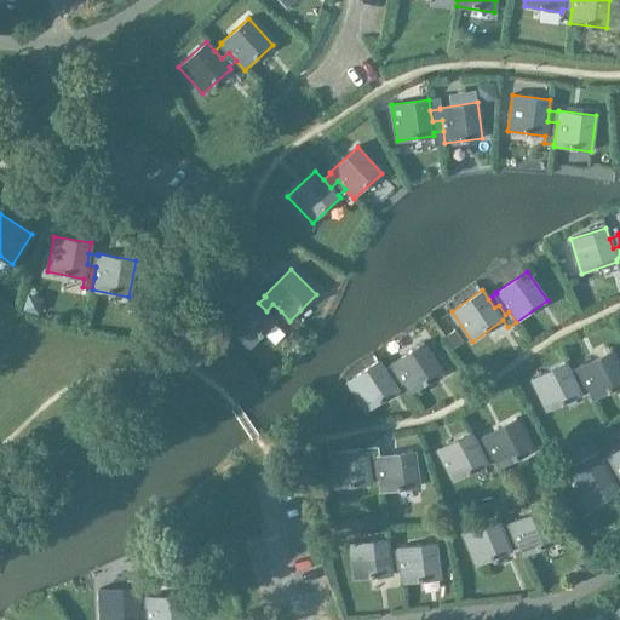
[(274,319),(281,311),(273,304),(267,311),(258,303),(251,296),(224,322),(250,348),(276,321),(274,319)]
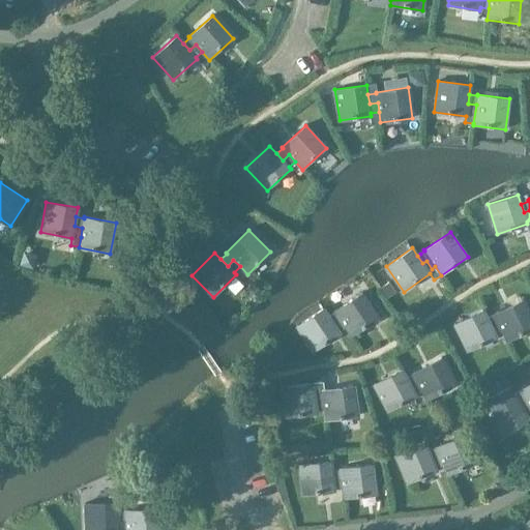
[(341,319),(346,327),(352,336),(379,319),(361,292),(334,311),(335,312),(328,316),(333,324),(341,319)]
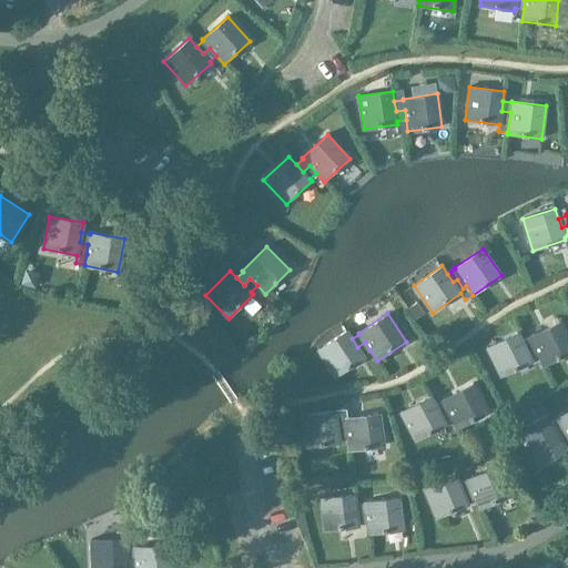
[(535,346),(538,355),(544,366),(567,354),(567,336),(560,321),(529,336),(530,337),(521,341),(526,350),(535,346)]
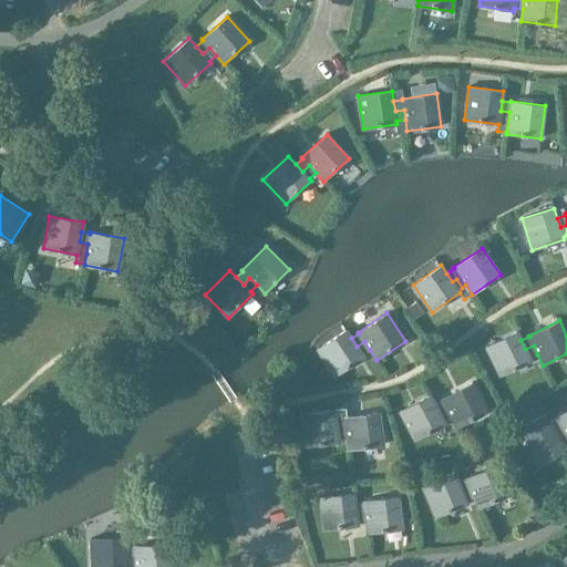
[(362,354),(370,350),(364,341),(357,347),(351,338),(346,329),(317,349),(336,377),(364,358),(362,354)]
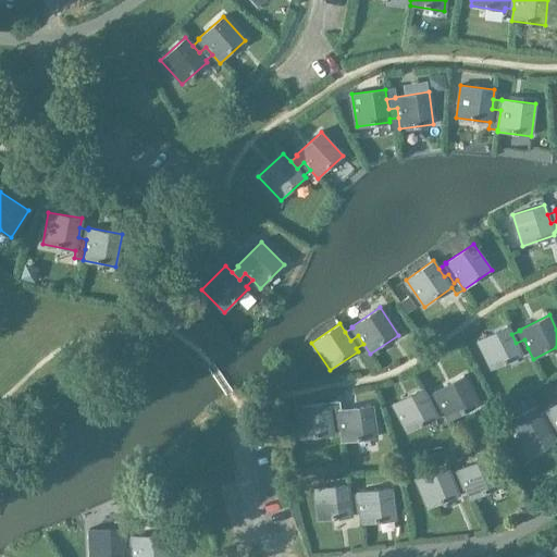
[(520,351),(528,348),(524,339),(516,343),(511,334),(507,325),(478,341),(492,370),(522,355),(520,351)]
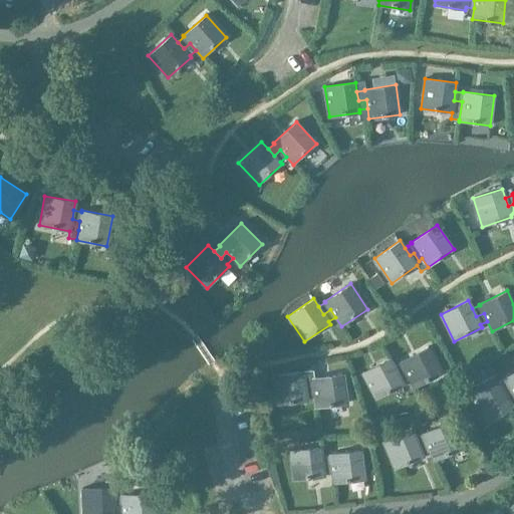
[(406,370),(410,378),(415,388),(442,373),(428,346),(401,361),(402,362),(395,366),(399,374),(406,370)]
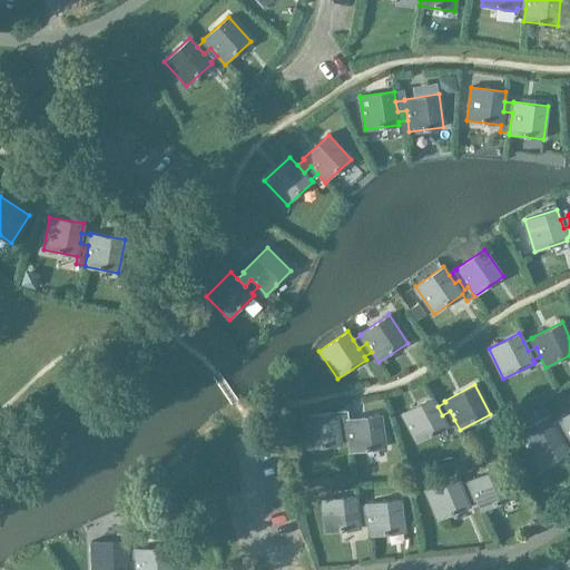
[(446,423),(454,420),(450,411),(442,415),(438,406),(432,397),(402,413),(418,442),(448,426),(446,423)]
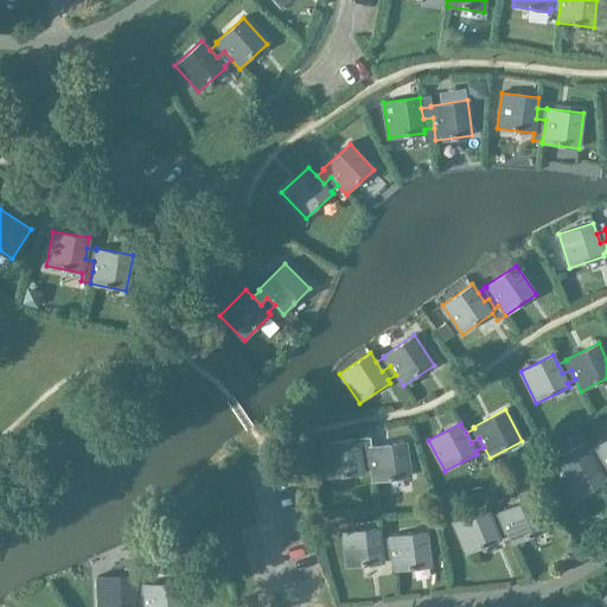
[(363,471),(372,468),(370,459),(360,460),(359,449),(358,439),(321,443),(326,479),(363,474),(363,471)]
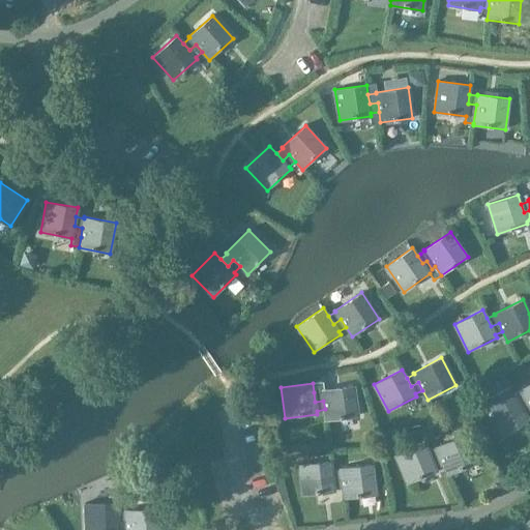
[(522,390),(518,392),(522,401),(527,408),(529,406),(529,383),(521,389),(522,390)]
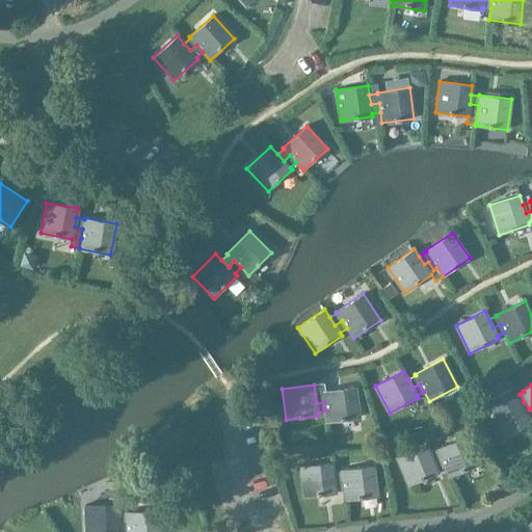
[(324,402),(326,410),(327,422),(360,418),(355,387),(323,392),(323,393),(315,394),(316,403),(324,402)]
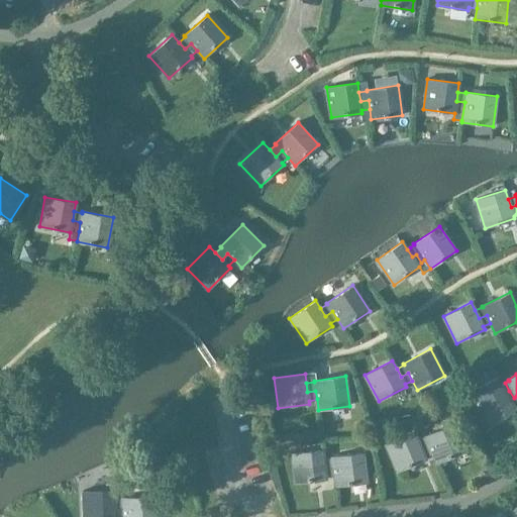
[(489,425),(516,409),(516,396),(514,398),(509,391),(505,383),(502,385),(497,377),(470,392),(489,425)]
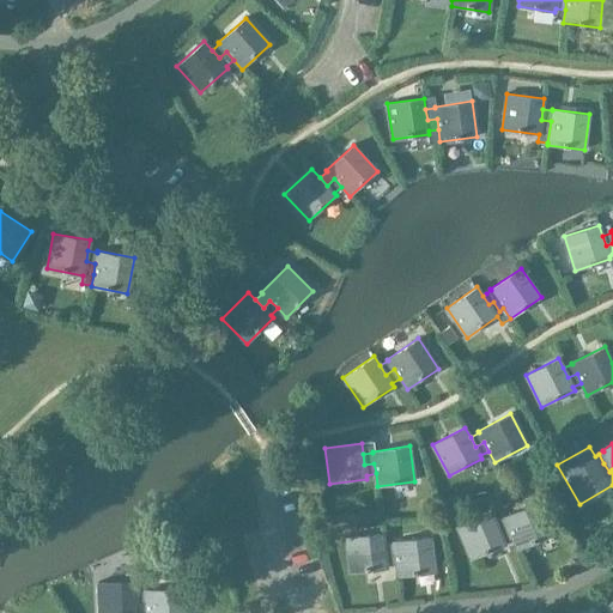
[(509,528),(513,538),(517,550),(552,535),(538,502),(503,517),(504,519),(496,522),(499,532),(509,528)]
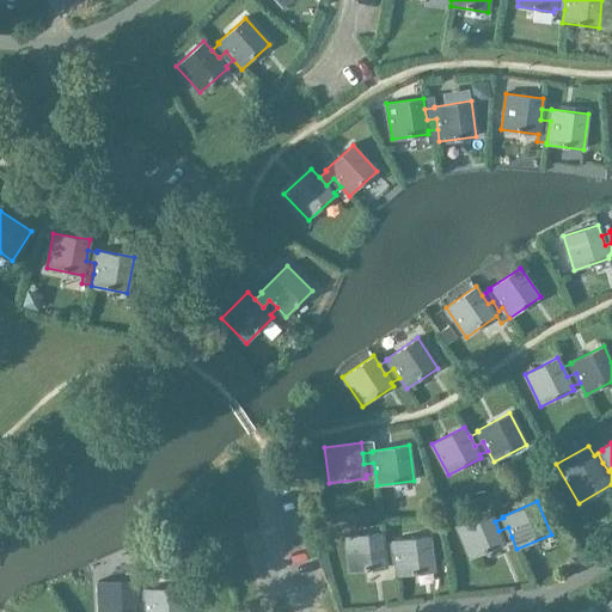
[(503,540),(512,537),(508,527),(499,531),(495,521),(490,510),(456,526),(470,558),(505,544),(503,540)]
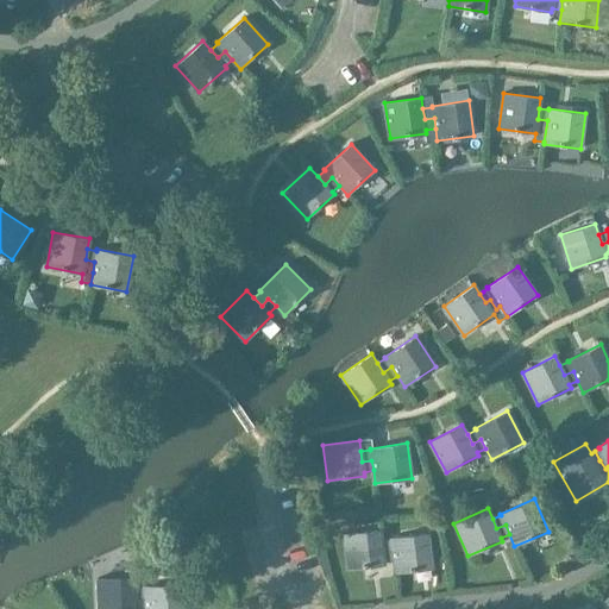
[(380,529),(344,534),(347,570),(384,565),(385,575),(395,573),(394,560),(393,550),(383,551),(382,540),(380,529)]
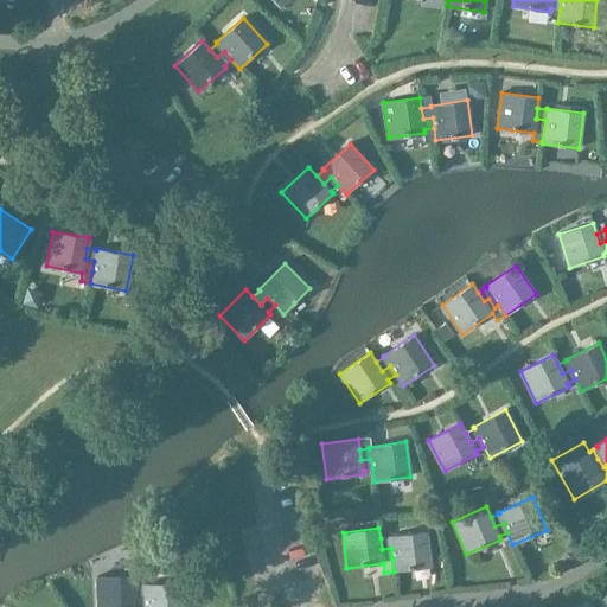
[(391,548),(393,558),(394,572),(430,567),(426,531),(389,536),(389,537),(381,538),(382,549),(391,548)]
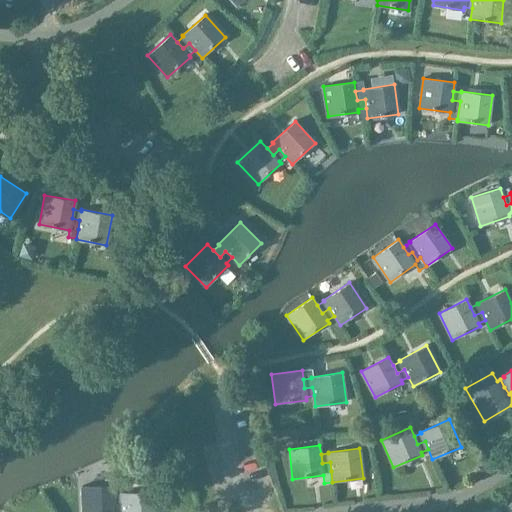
[(113,485),(82,486),(82,511),(121,511),(122,503),(114,503),(113,494),(113,485)]
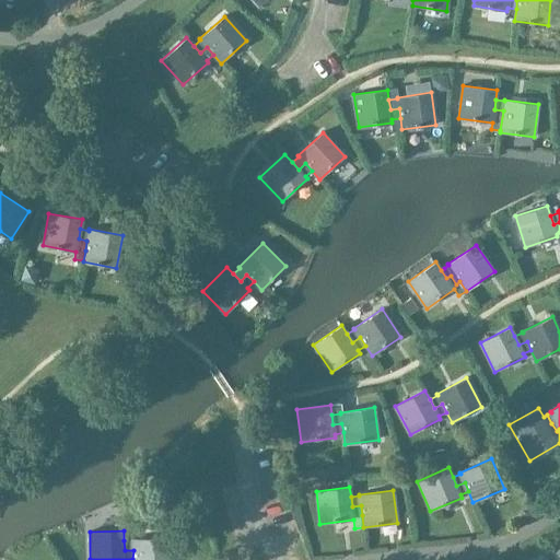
[(132,540),(124,540),(125,550),(133,550),(132,559),(166,559),(166,537),(132,539),(132,540)]
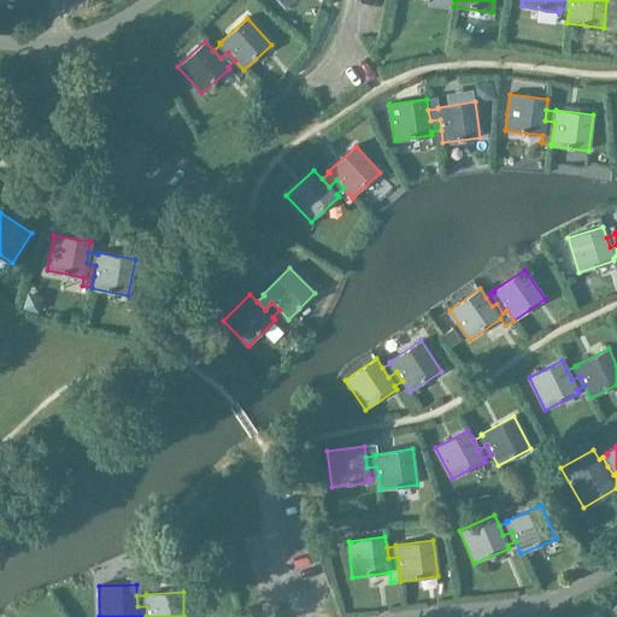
[(606,605),(600,613),(604,616),(616,616),(616,603),(612,610),(606,605)]
